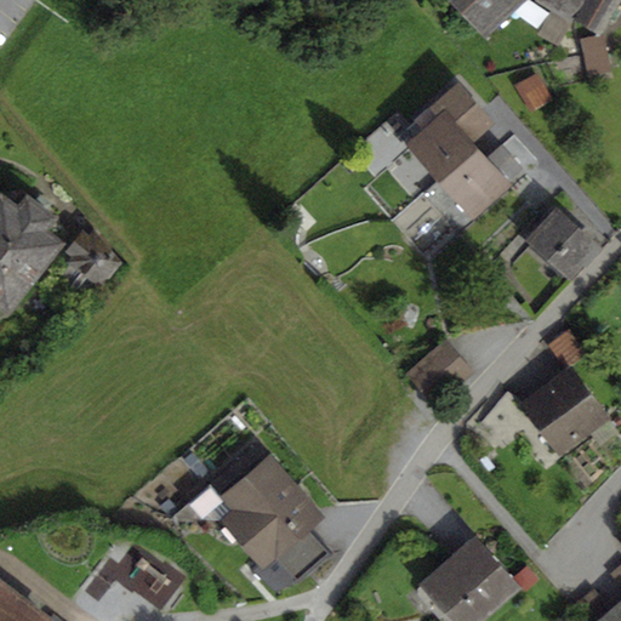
[(486,28),(516,0),(472,0),(467,5),(486,28)]
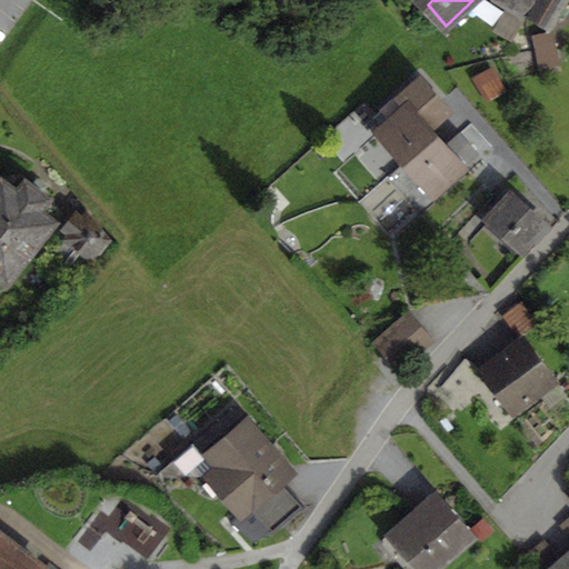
[(496,0),(496,1),(527,19),(528,16),(537,0),(496,0)]
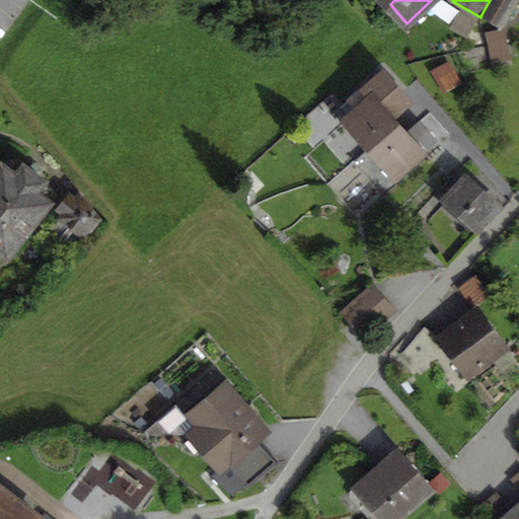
[(517,0),(490,0),(482,14),(503,26),(517,0)]
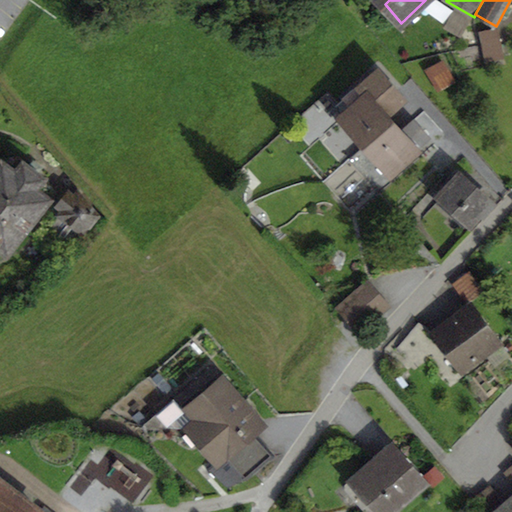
[(481,33),(488,61),(501,57),(494,30),(481,33)]
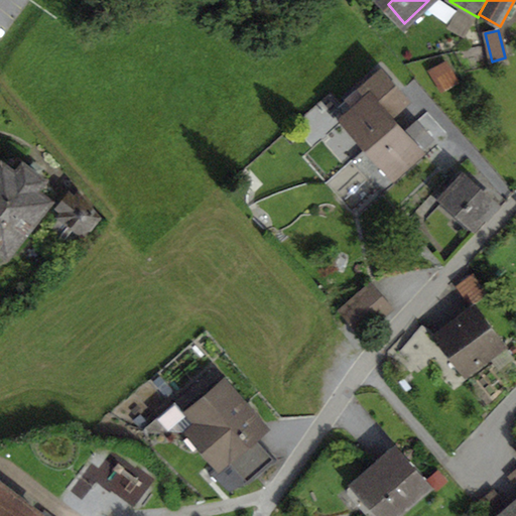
[(445,67),(425,75),(434,96),(455,87),(445,67)]
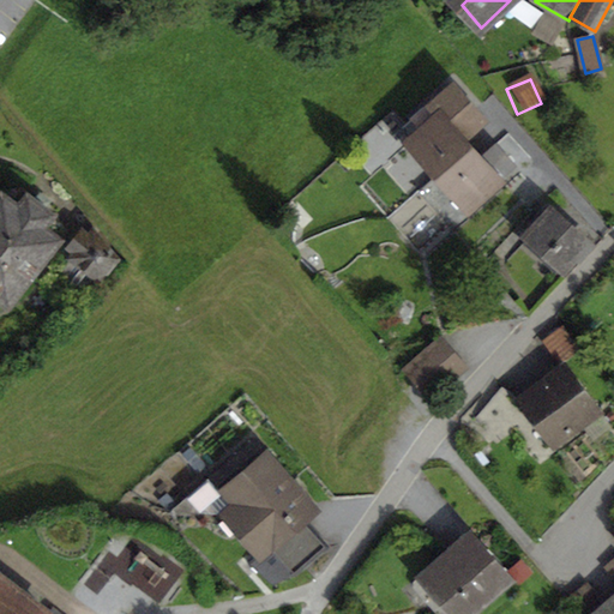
[(507,158),(495,145),(480,158),(462,137),(471,128),(483,118),(453,85),(431,106),(439,115),(414,138),(410,140),(469,205),(498,179),(493,173),(499,167),(507,158)]
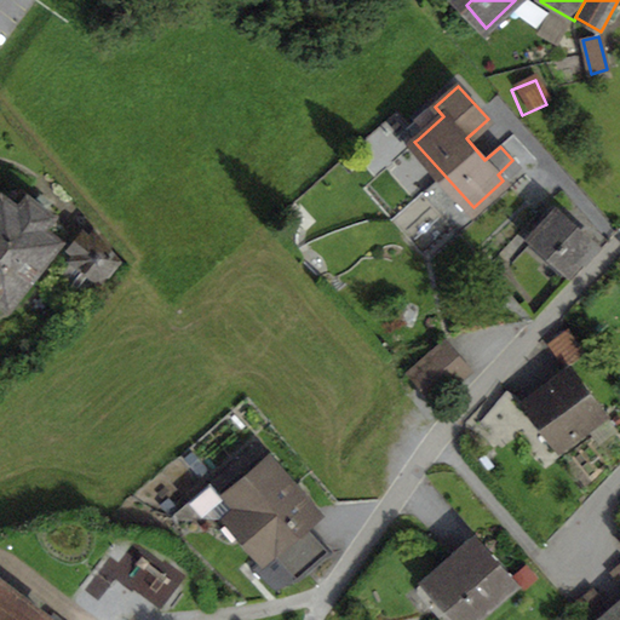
[(407,128),(418,139),(443,116),(435,107),(434,104),(407,128)]
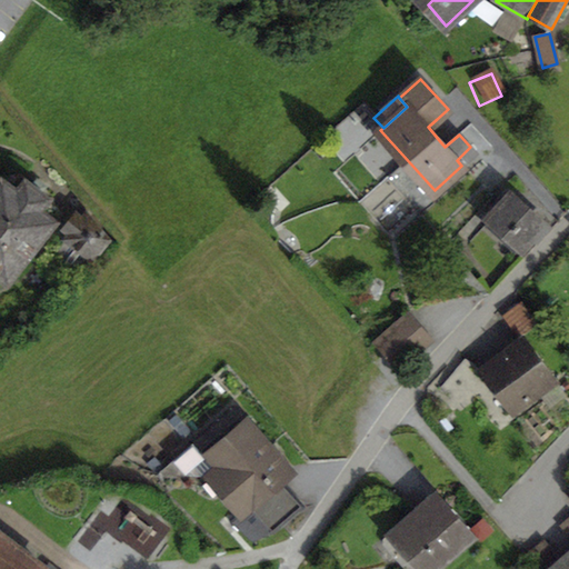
[(457,160),(461,166),(476,153),(470,147),(462,155),(457,160)]
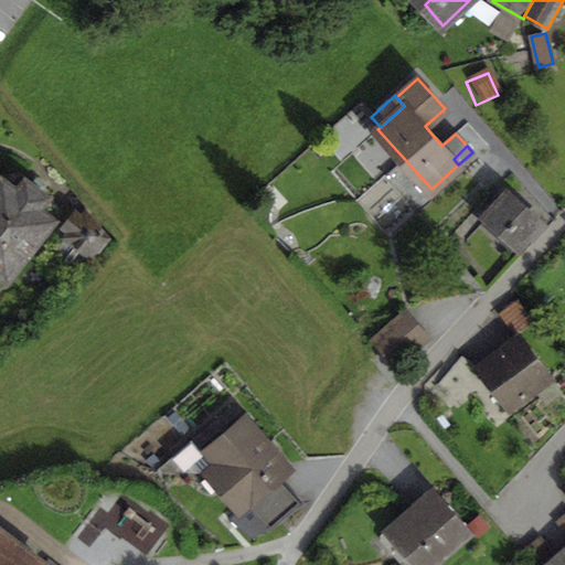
[(0,274),(8,280),(56,219),(41,206),(49,195),(25,178),(17,188),(1,176),(0,177),(0,274)]
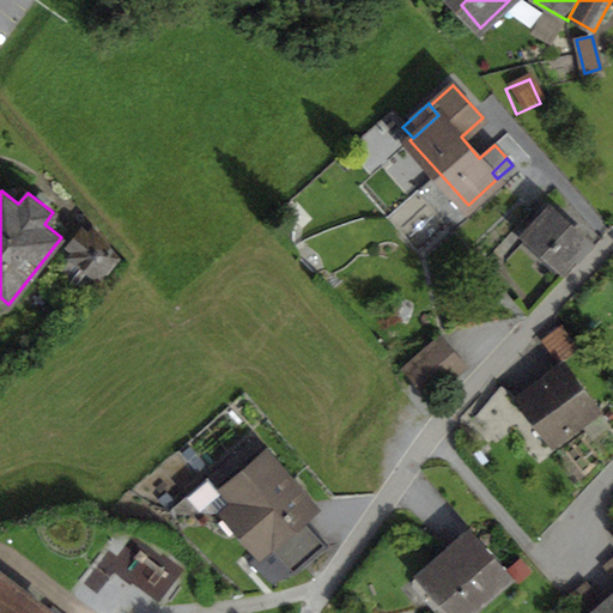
[(574,252),(580,258),(590,246),(552,211),(525,241),(557,271),(574,252)]
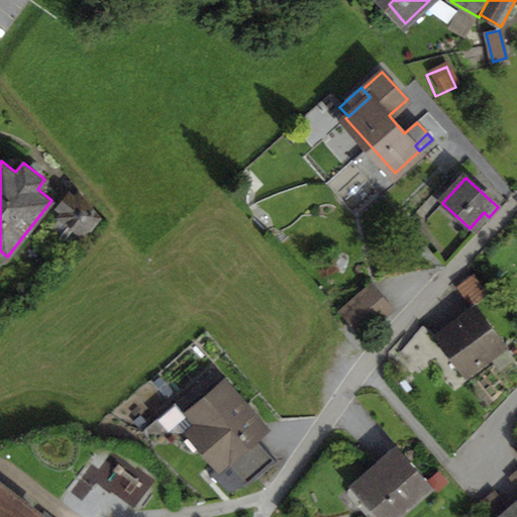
[(50,228),(74,244),(84,236),(99,216),(79,194),(77,193),(74,197),(70,194),(57,209),(62,212),(58,217),(59,218),(50,228)]
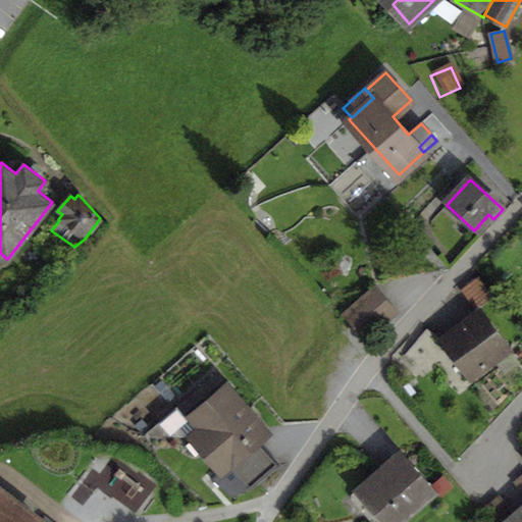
[(465,290),(477,307),(490,297),(478,280),(465,290)]
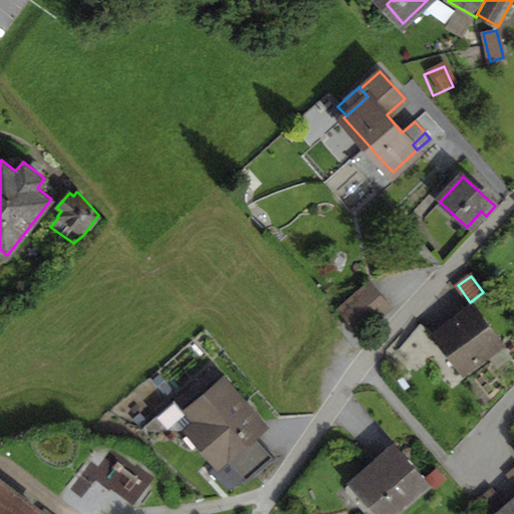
[(383,312),(392,306),(370,282),(362,288),(383,312)]
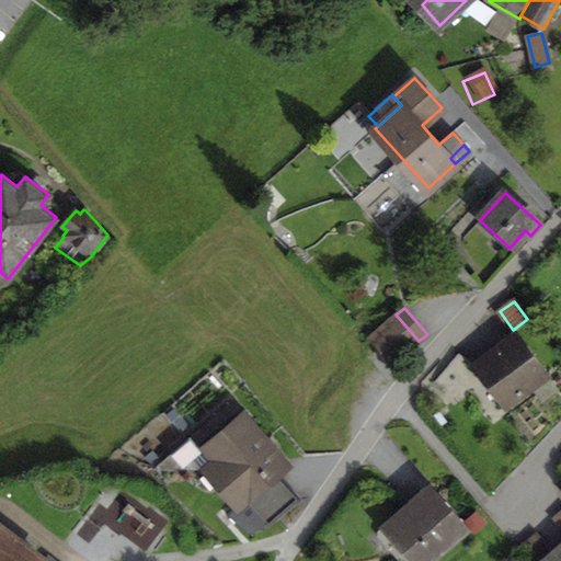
[(370,338),(392,364),(419,341),(396,315),(370,338)]
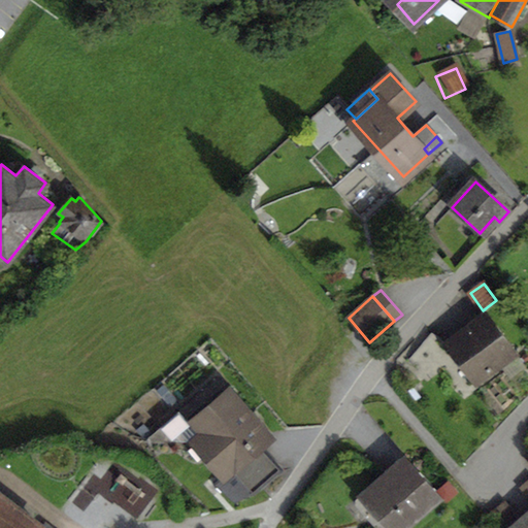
[(479,378),(479,380),(500,363),(516,353),(488,315),(451,341),(452,342),(479,378)]
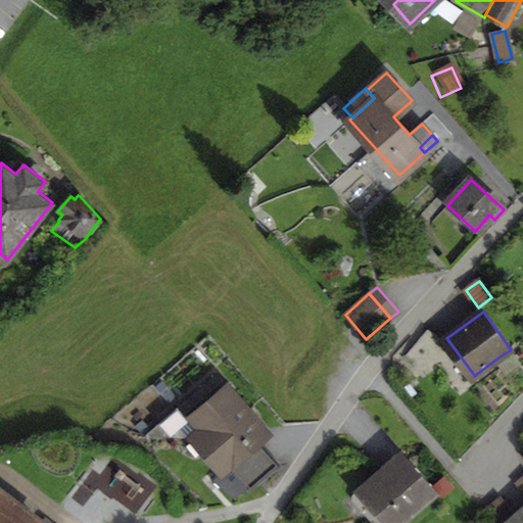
[(428,330),(407,355),(418,371),(441,342),(428,330)]
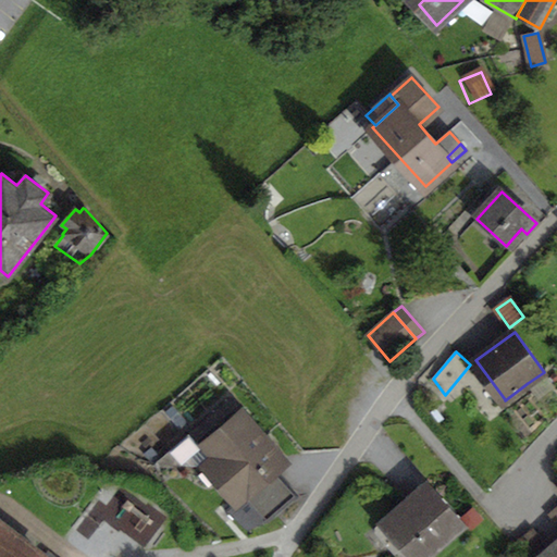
[(499,404),(505,399),(477,361),(471,366),(499,404)]
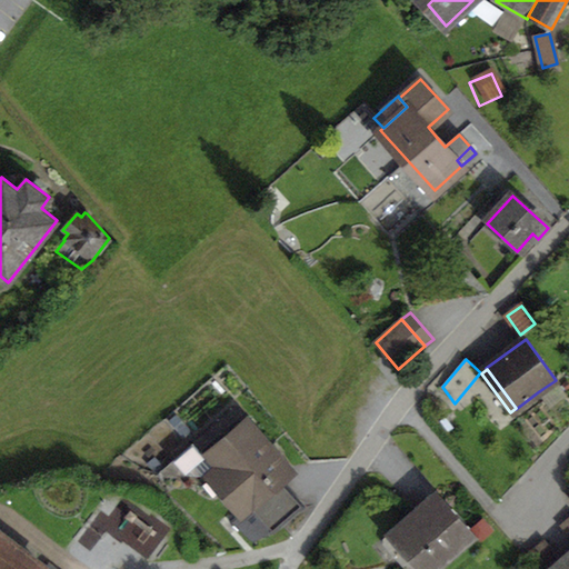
[(550,406),(566,395),(556,380),(539,391),(550,406)]
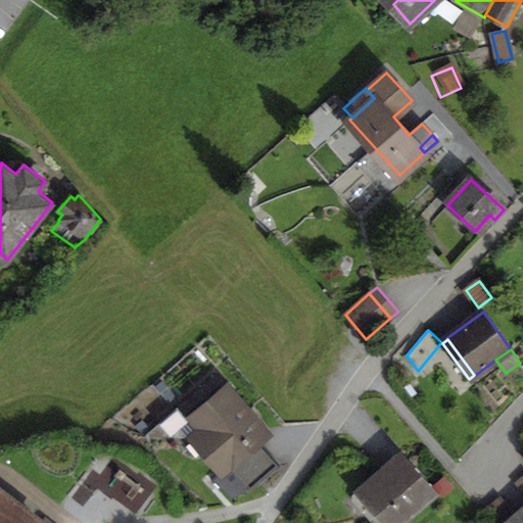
[(217,377),(147,436),(157,447),(192,417),(212,440),(202,448),(223,472),(215,479),(234,496),(250,488),(274,469),(253,445),(268,433),(248,411),(217,377)]
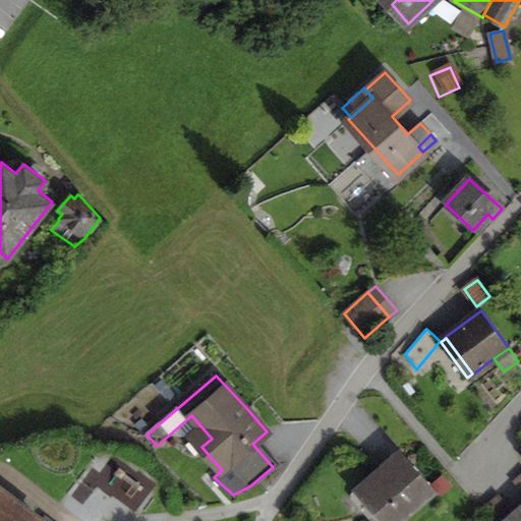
[(201,447),(212,439),(191,415),(157,446),(193,438),(201,447)]
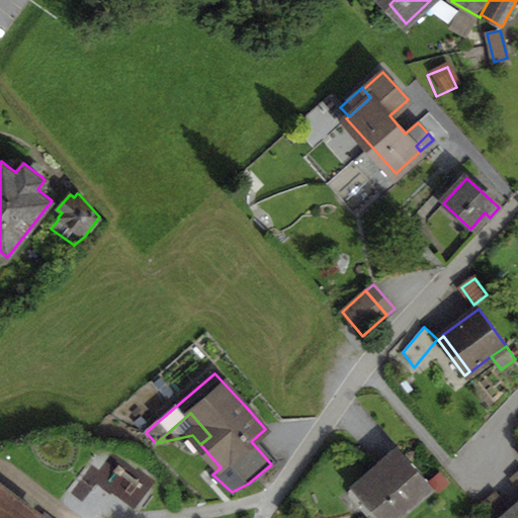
[(401,517),(433,491),(424,480),(424,477),(398,445),(377,463),(383,472),(378,476),(375,476),(358,491),(376,512),(368,517),(401,517)]
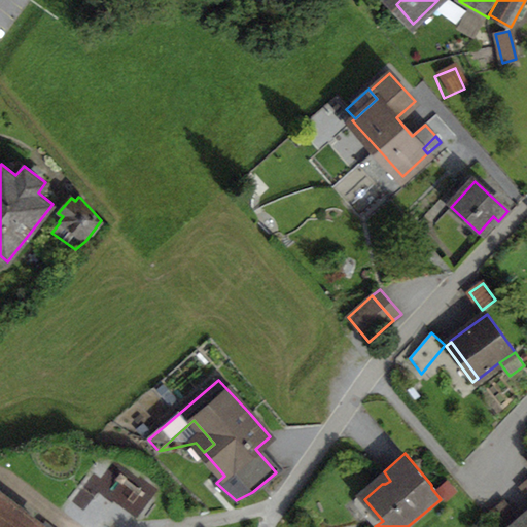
[(0,526),(40,526),(42,526),(0,493),(0,526)]
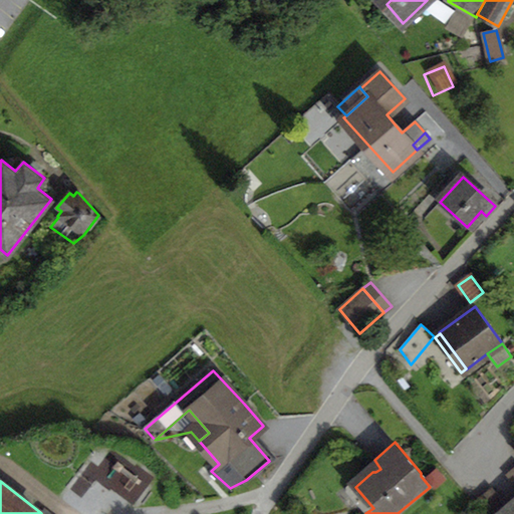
[(513,513),(513,503),(501,513),(513,513)]
